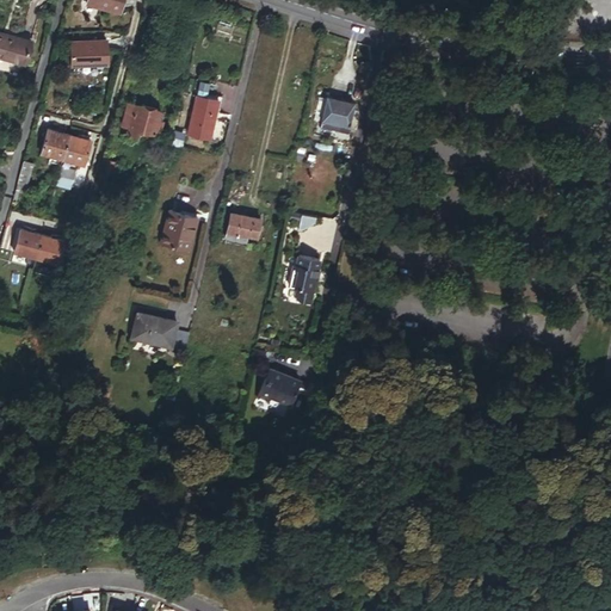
[(85,0),(84,6),(117,16),(121,0),(85,0)]
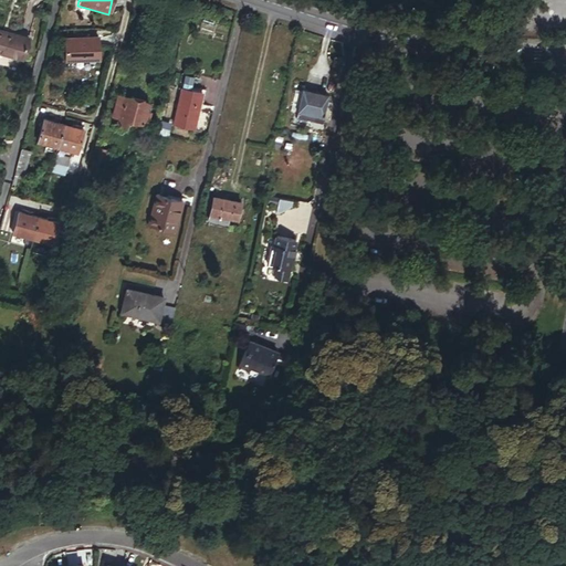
[(0,21),(0,24),(31,34),(31,31),(0,21)]
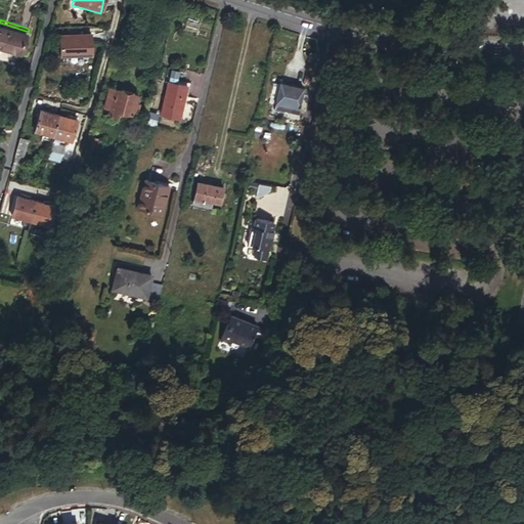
[(29,32),(0,23),(0,45),(23,51),(29,32)]
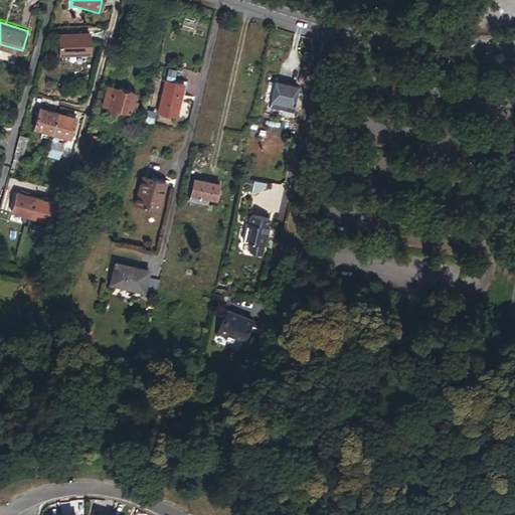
[(57,46),(59,66),(89,63),(87,43),(57,46)]
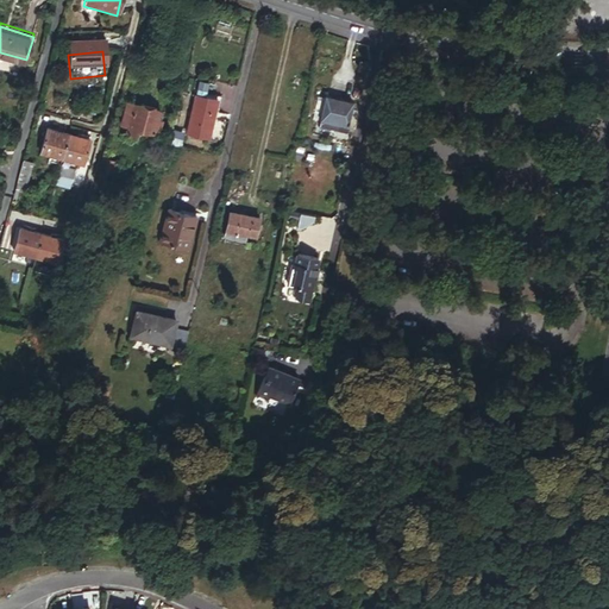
[(201,77),(189,132),(211,136),(217,110),(219,99),(224,98),(224,95),(208,92),(211,80),(201,77)]
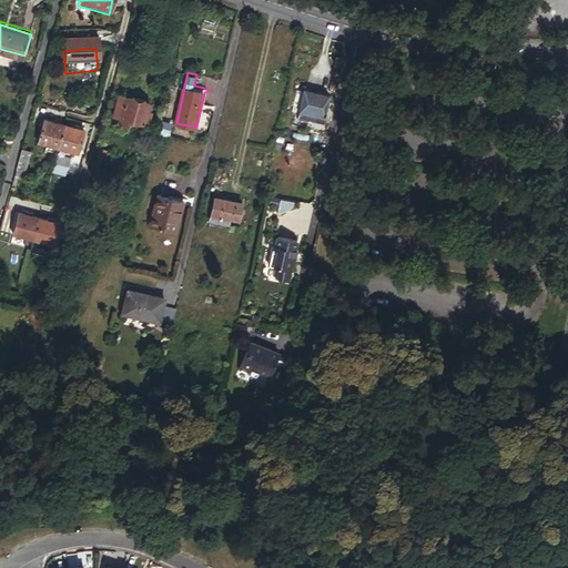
[(122,109),(127,91),(122,90),(117,108),(122,109)]
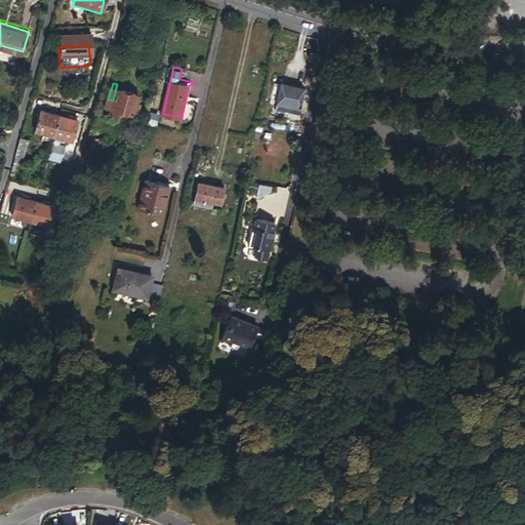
[(276,104),(292,108),(299,110),(305,89),(282,83),(281,85),(276,104)]
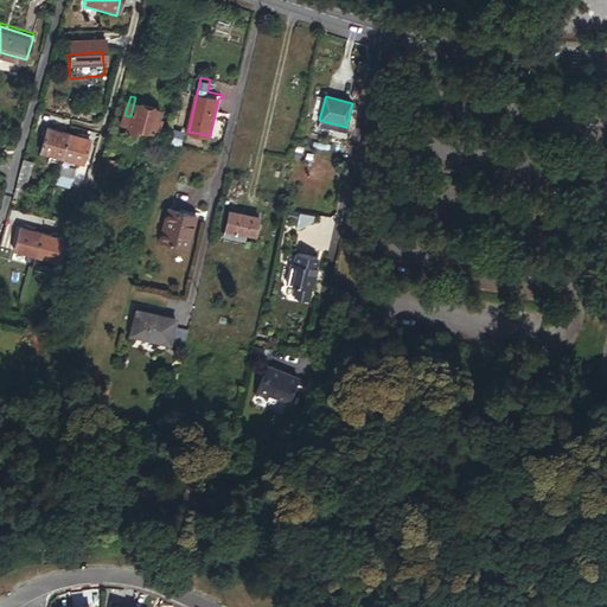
[(154,131),(161,104),(135,97),(131,116),(125,115),(122,125),(129,127),(127,135),(136,139),(140,126),(154,131)]
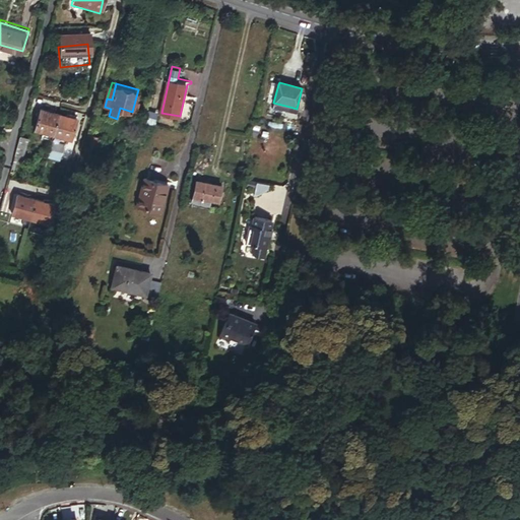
[(273,103),(278,84),(272,83),(267,102),(273,103)]
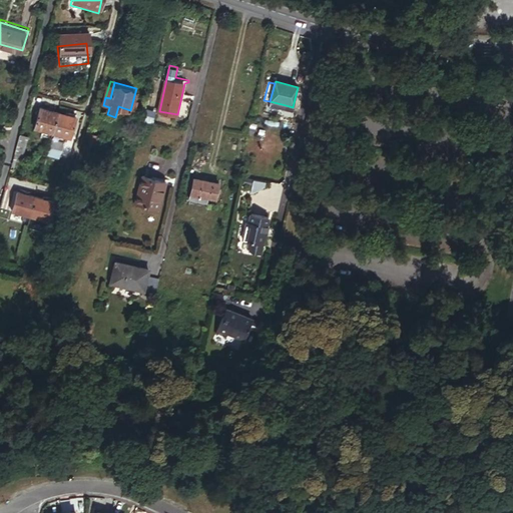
[(284,110),(286,105),(270,101),(269,106),(284,110)]
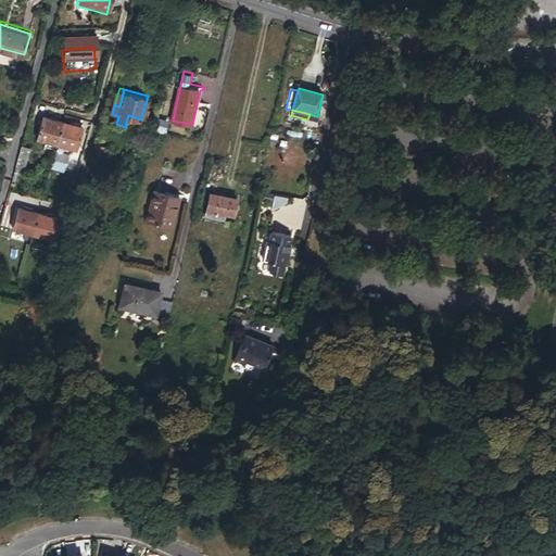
[(59,142),(64,122),(43,116),(38,137),(59,142)]
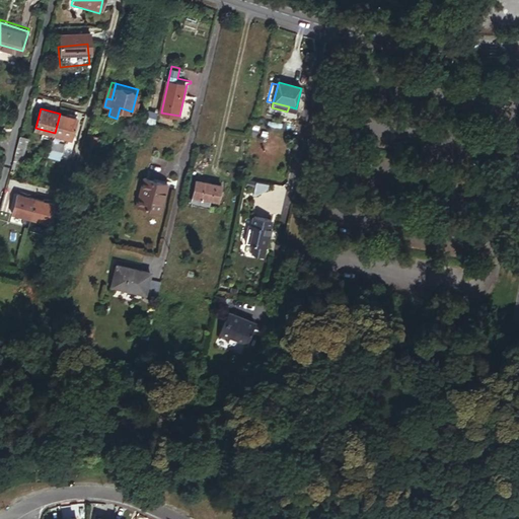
[(78,119),(60,114),(55,133),(73,138),(78,119)]
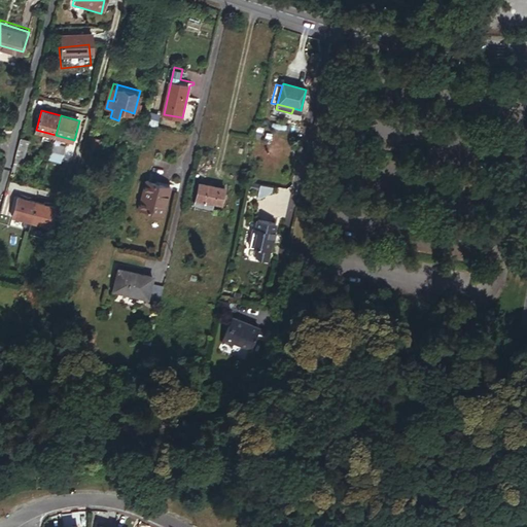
[(92,136),(86,154),(98,157),(103,139),(92,136)]
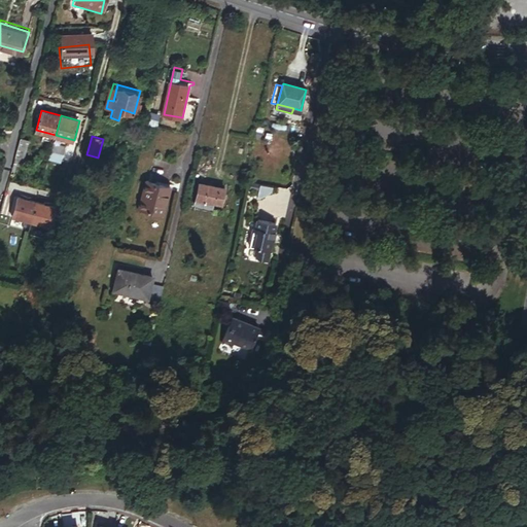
[(30,140),(21,137),(15,156),(22,159),(25,160),(30,140)]
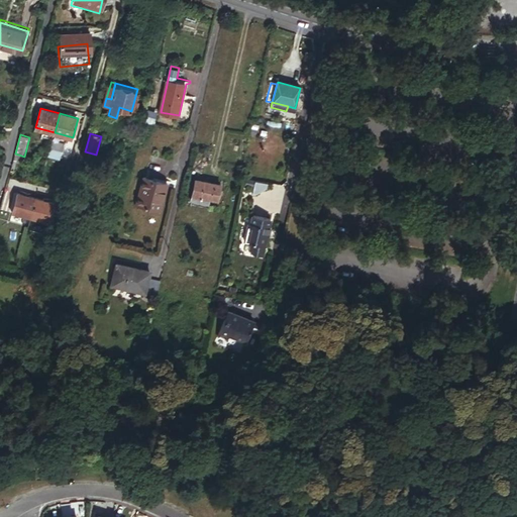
[(53,139),(50,146),(64,150),(66,142),(53,139)]
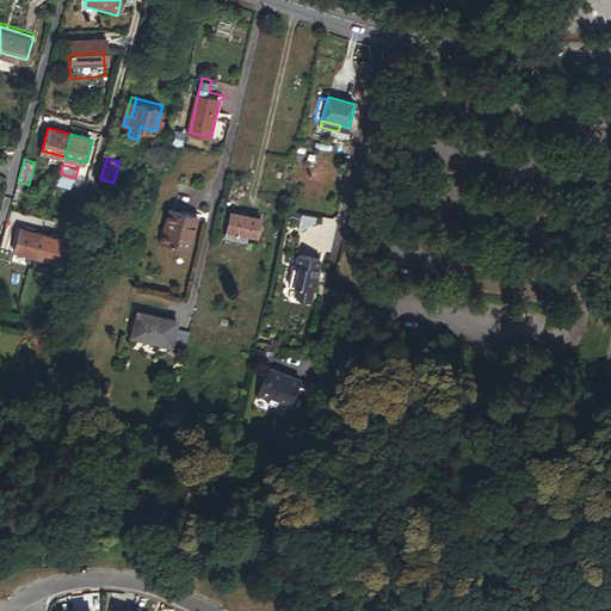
[(244,208),(239,233),(267,240),(272,214),(244,208)]
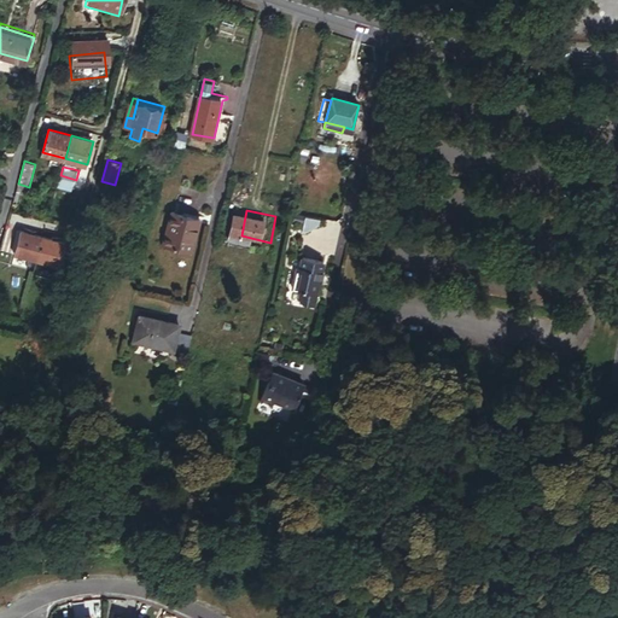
[(318,227),(318,216),(303,216),(303,227),(318,227)]
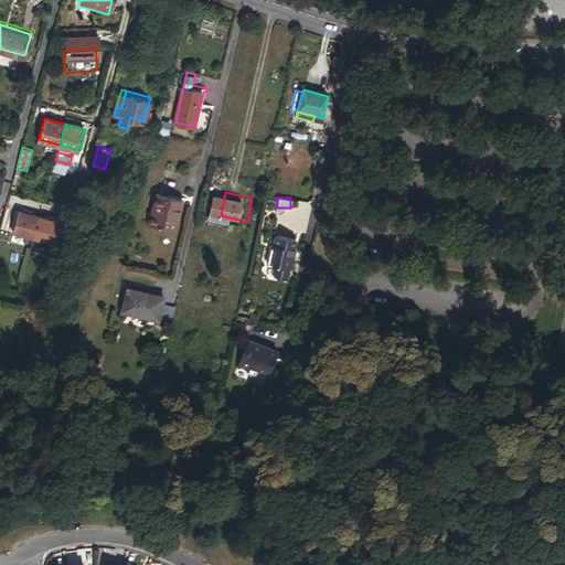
[(14,233),(33,238),(40,216),(21,211),(14,233)]
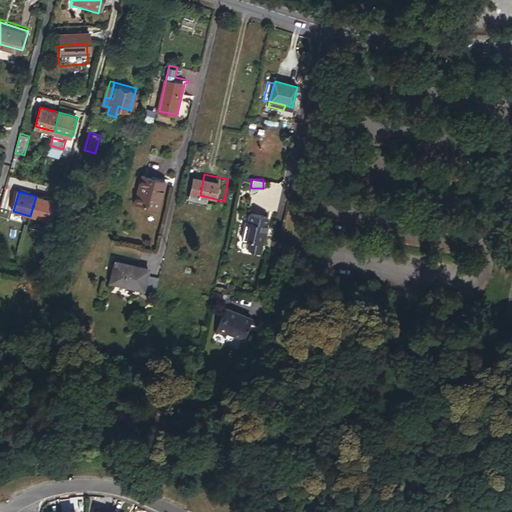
[(132,191),(125,220),(154,227),(161,198),(132,191)]
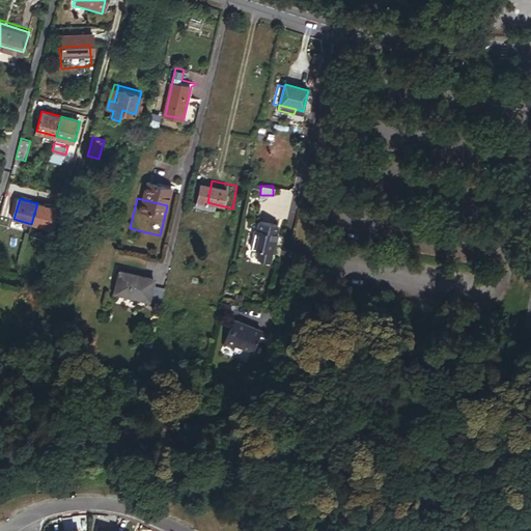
[(37,203),(31,224),(50,229),(56,208),(37,203)]
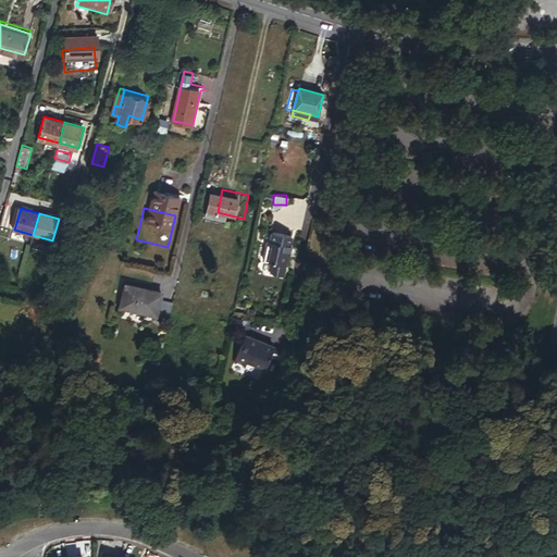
[(293,236),(272,232),(270,242),(268,240),(263,261),(270,263),(269,270),(273,274),(284,276),(288,256),(289,256),(292,247),(291,247),(293,236)]
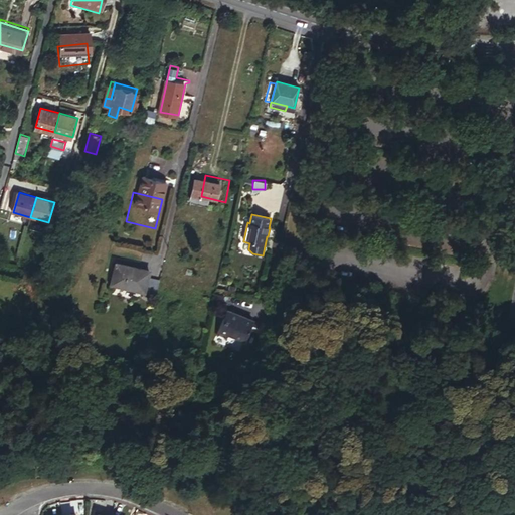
[(148,277),(151,266),(114,258),(109,282),(155,293),(158,279),(148,277)]
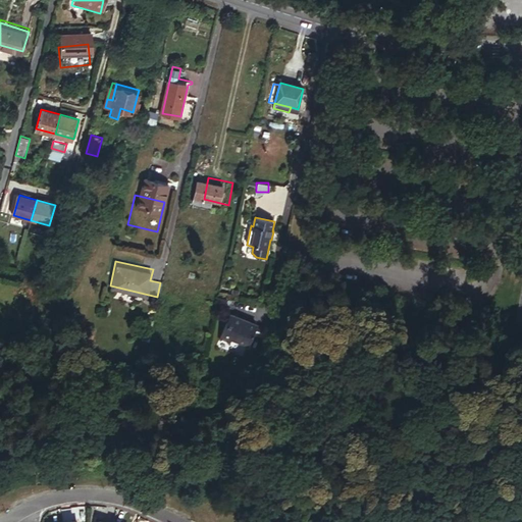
[(257,325),(230,314),(221,336),(248,348),(257,325)]
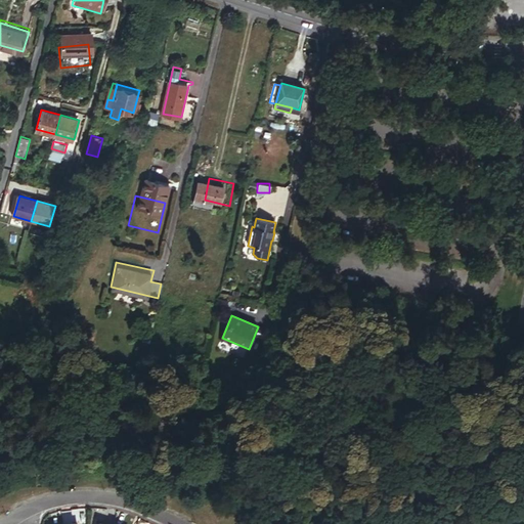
[(200,334),(198,347),(205,348),(208,336),(200,334)]
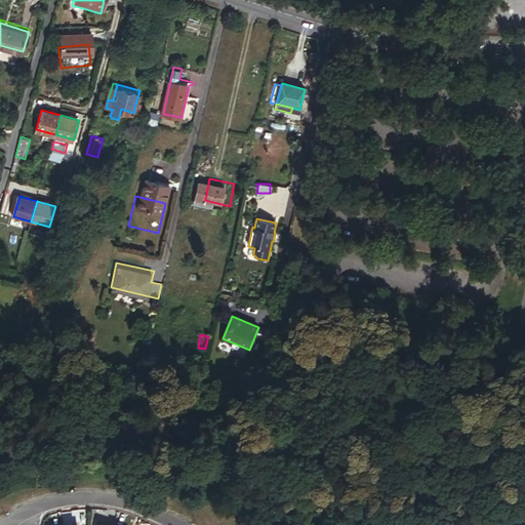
[(132,365),(129,377),(138,380),(142,368),(132,365)]
